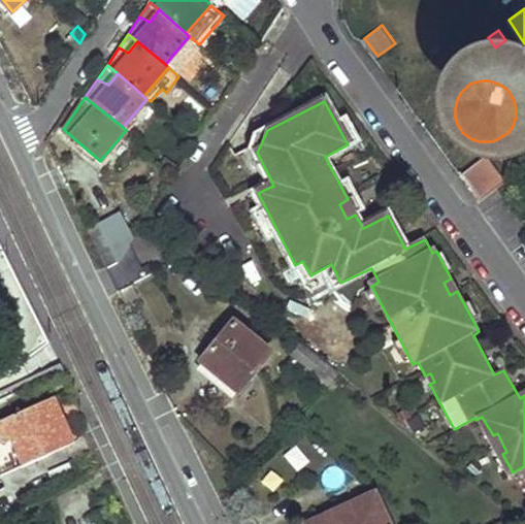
[(498,166),(488,153),(462,173),(471,186),(498,166)]
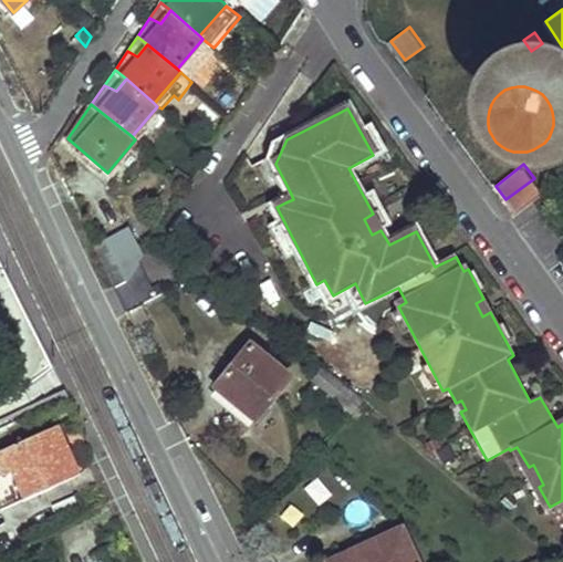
[(544,193),(534,178),(506,199),(517,214),(544,193)]
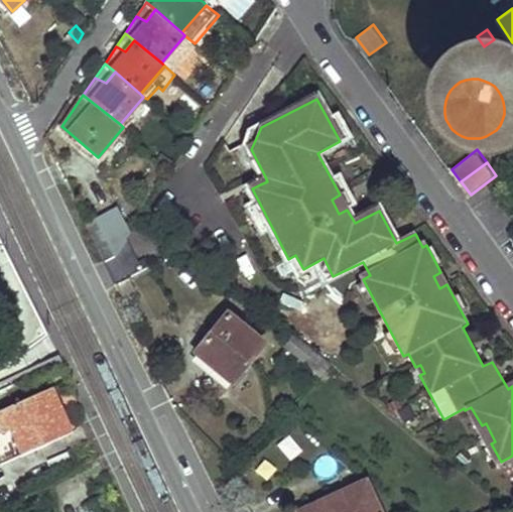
[(264,174),(257,177),(260,184),(267,181),(264,174)]
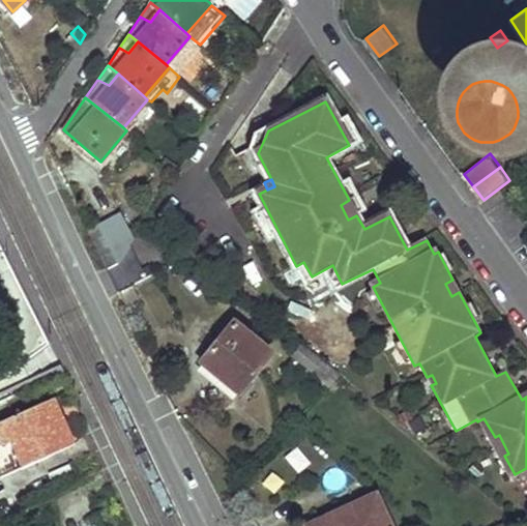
[(349,200),(341,205),(348,220),(356,215),(360,213),(352,198),(349,200)]
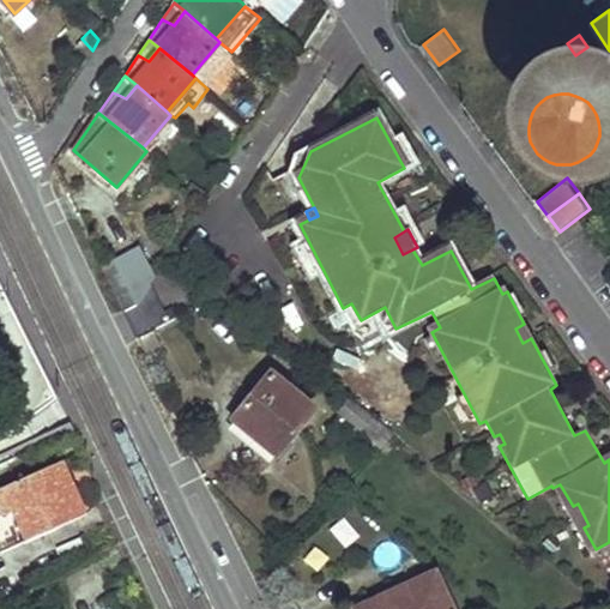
[(118,263),(137,302),(152,279),(157,272),(142,243),(116,260),(118,263)]
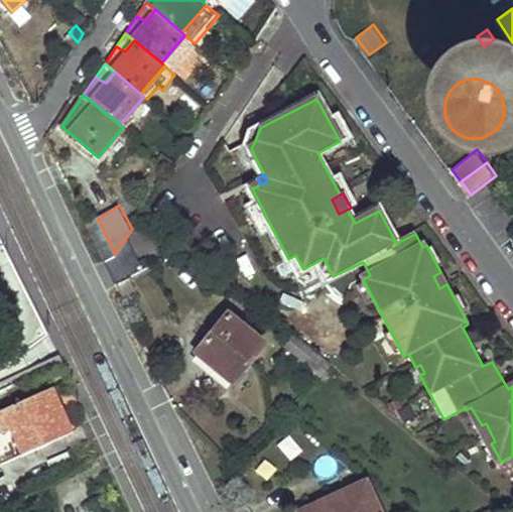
[(99,221),(89,226),(105,259),(115,254),(99,221)]
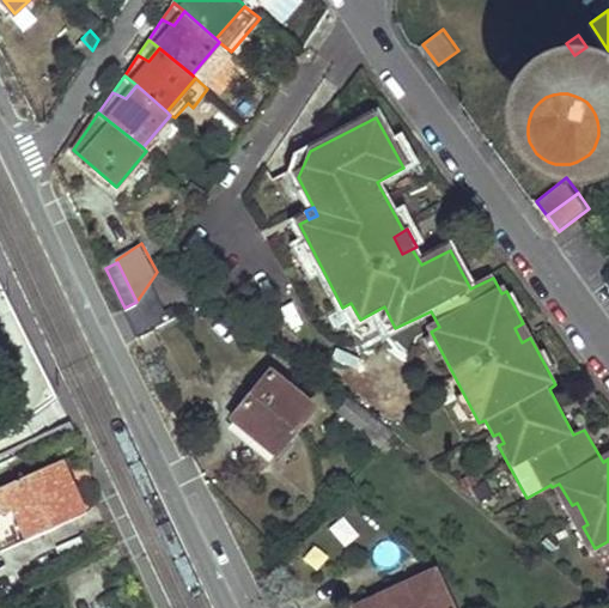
[(139,333),(180,315),(174,303),(165,306),(152,279),(136,302),(125,308),(139,333)]
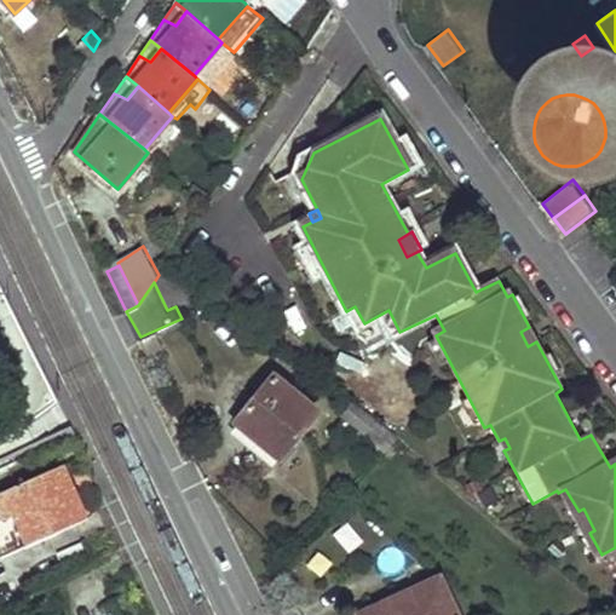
[(182,319),(140,337),(149,354),(166,345),(161,334),(184,322),(182,319)]
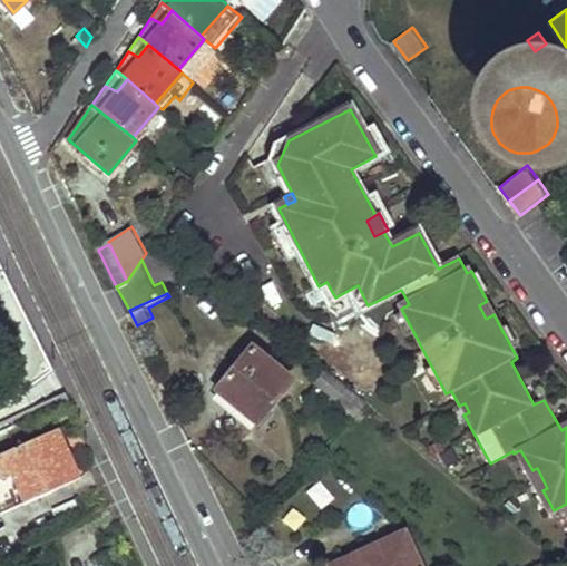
[(487,301),(479,305),(486,319),(494,314),(497,312),(490,300),(487,301)]
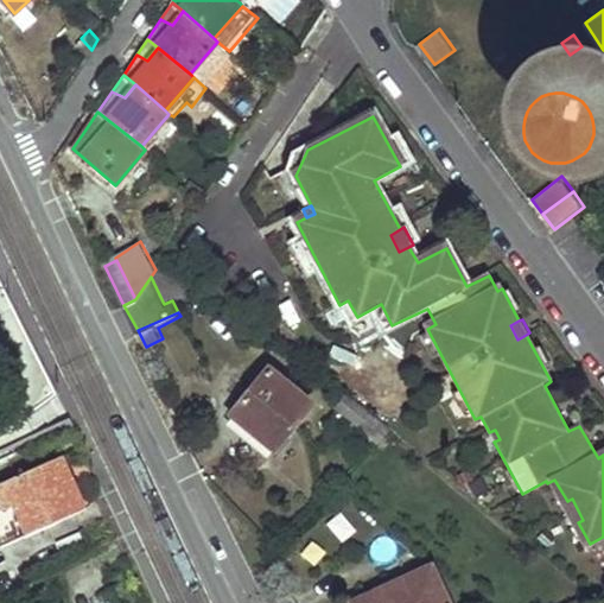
[(233,412),(275,448),(293,426),(312,404),(269,368),(259,379),(255,375),(245,387),(249,391),(233,412)]
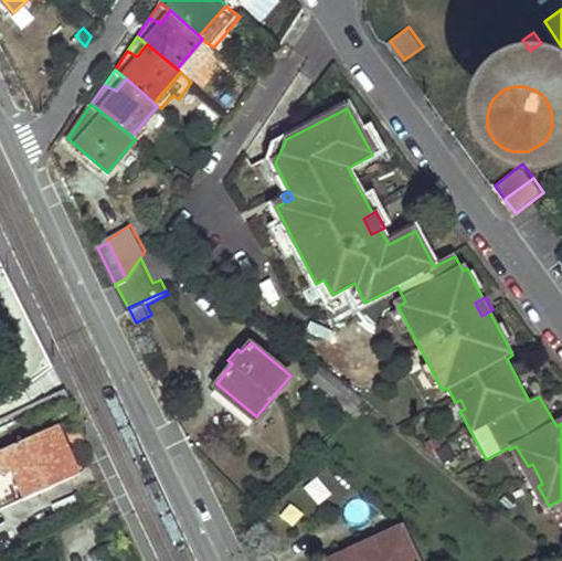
[(347,379),(333,394),(353,410),(367,395),(347,379)]
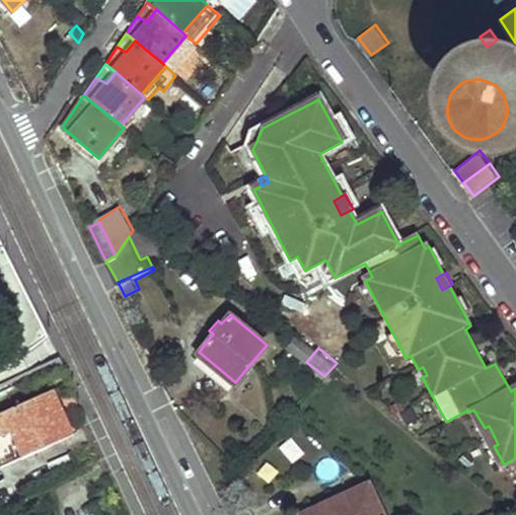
[(423,367),(418,369),(422,377),(427,375),(423,367)]
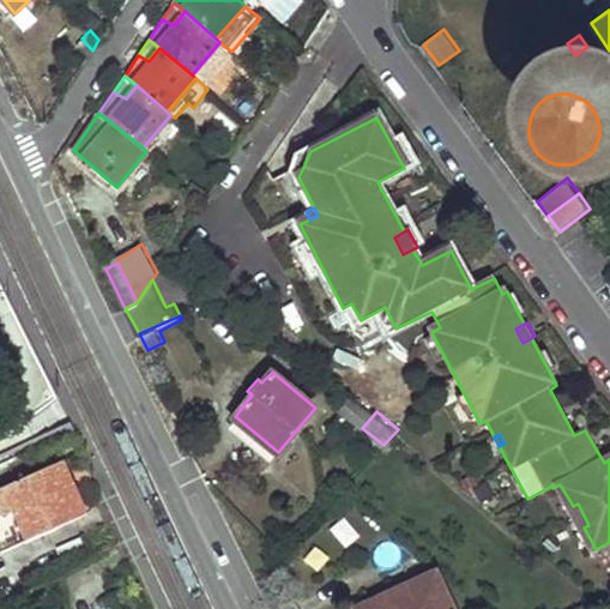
[(65,460),(0,487),(0,550),(0,552),(88,511),(82,496),(65,460)]
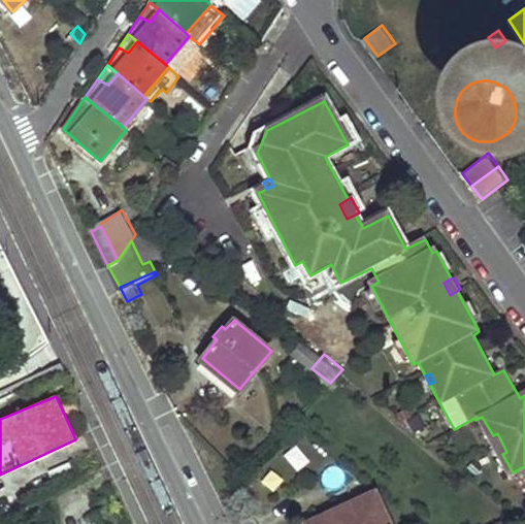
[(497,433),(493,435),(502,454),(506,452),(497,433)]
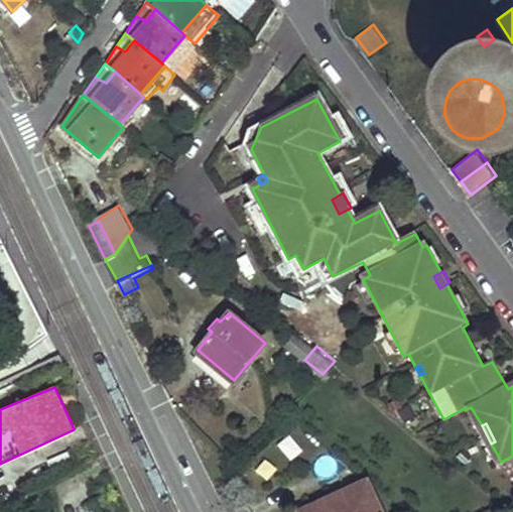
[(292,458),(306,448),(294,430),(279,440),(292,458)]
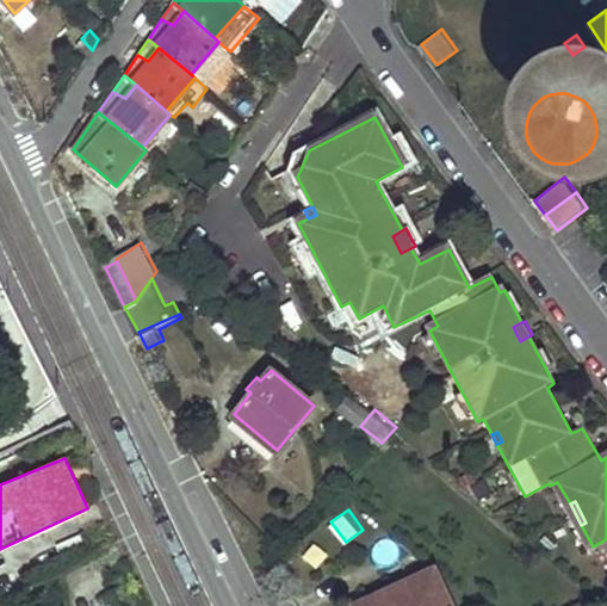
[(103,525),(92,530),(98,542),(109,536),(103,525)]
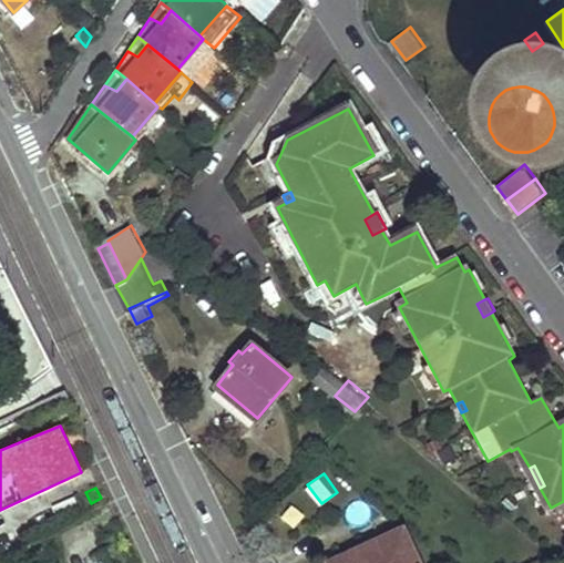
[(331,562),(420,562),(403,528),(331,562)]
